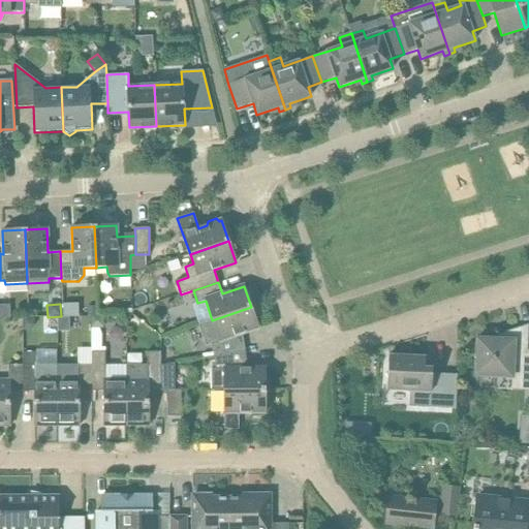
[(212,320),(198,325),(206,346),(211,344),(213,356),(245,351),(242,334),(258,328),(251,307),(212,320)]
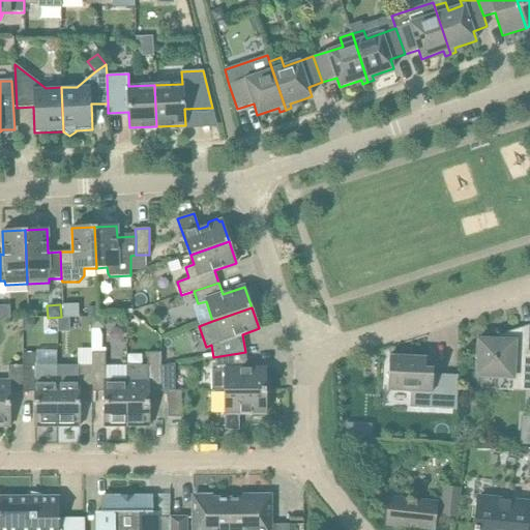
[(98,317),(92,317),(92,329),(99,329),(105,322),(104,317),(98,317)]
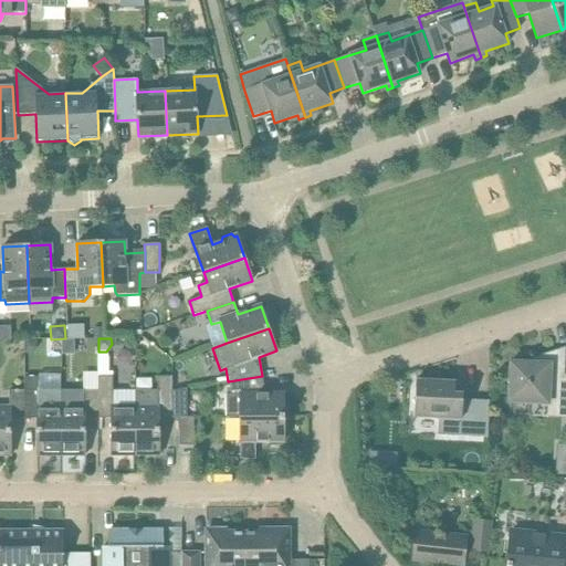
[(510,363),(509,402),(533,404),(548,404),(548,401),(563,401),(564,375),(565,347),(549,352),(549,354),(533,358),(533,364),(510,363)]
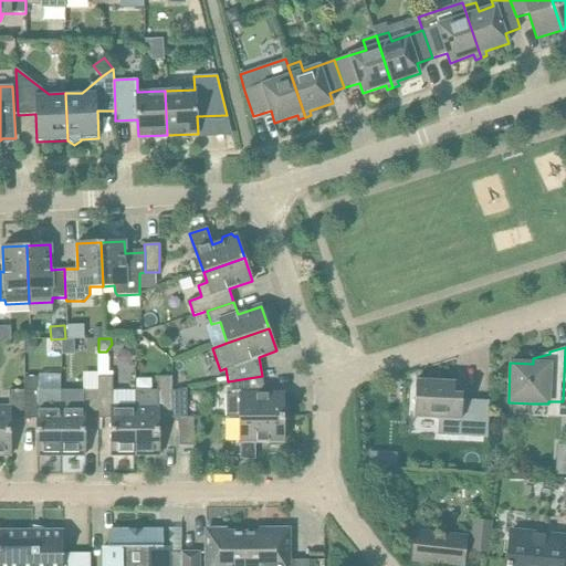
[(136,406),(135,456),(159,456),(159,418),(173,418),(173,405),(173,376),(157,376),(158,390),(136,390),(136,406)]
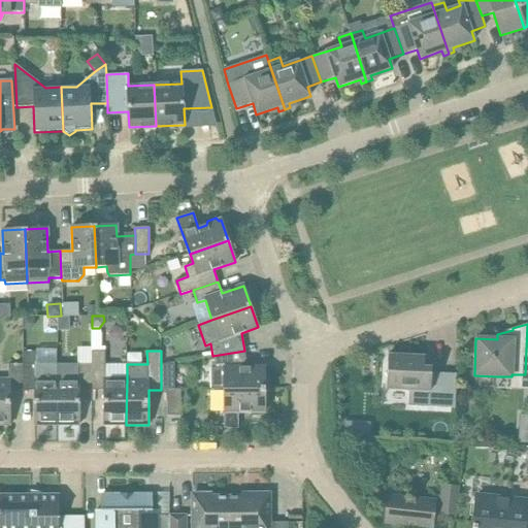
[(210,369),(210,390),(224,390),(265,390),(265,367),(262,367),(260,364),(252,364),(250,367),(248,367),(244,351),(212,356),(215,369),(210,369)]
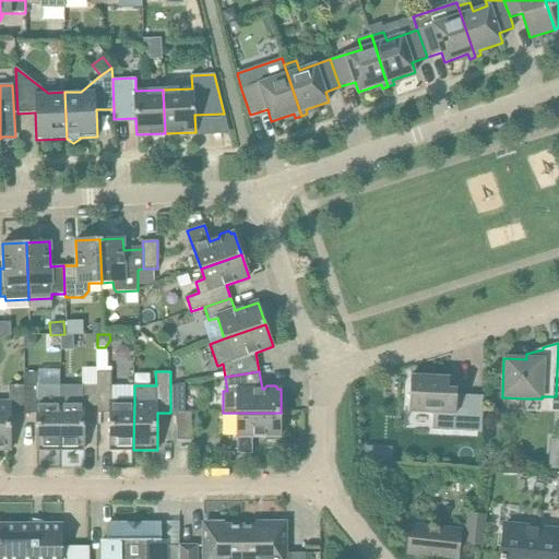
[(36,451),(60,450),(60,385),(37,385),(37,372),(24,372),(23,385),(23,414),(36,414),(36,451)]
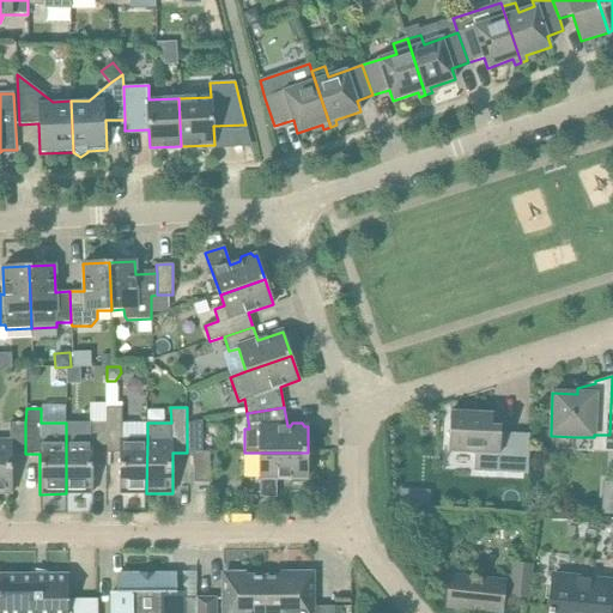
[(92,454),(107,454),(107,408),(105,408),(105,423),(66,423),(66,493),(92,493),(92,454)]
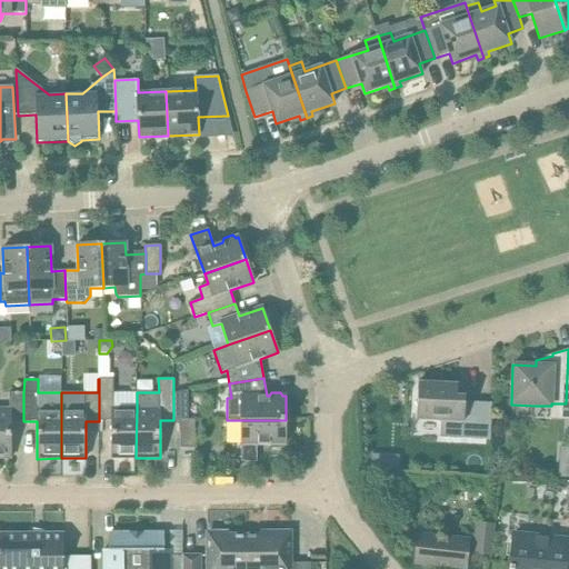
[(112,458),(136,458),(137,408),(113,408),(113,379),(99,379),(99,421),(112,421),(112,458)]
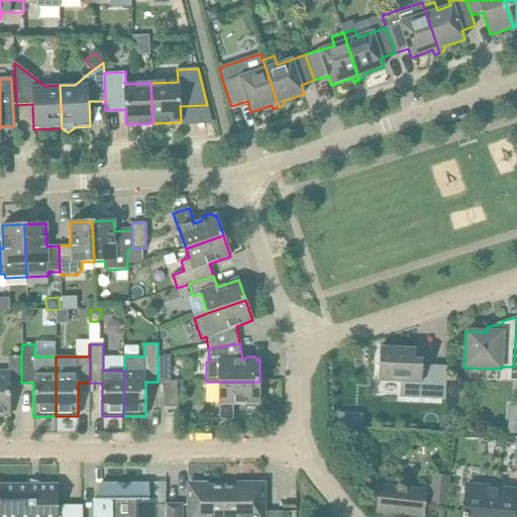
[(419,399),(444,400),(446,366),(422,365),(422,359),(415,359),(415,349),(380,347),(378,380),(400,382),(400,398),(419,399)]
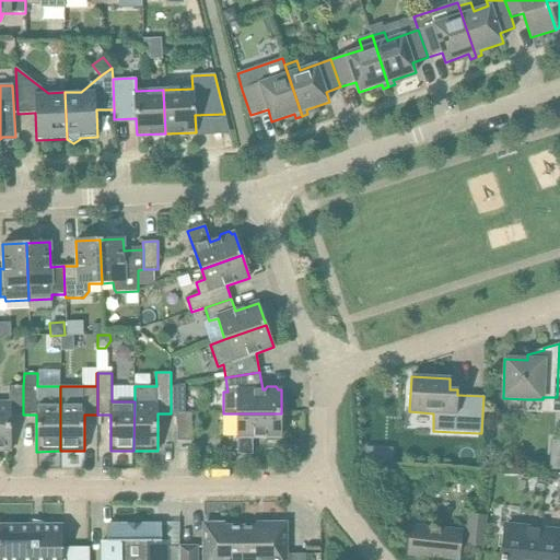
[(10,415),(23,415),(23,386),(9,386),(9,403),(0,401),(0,451),(10,452),(10,415)]
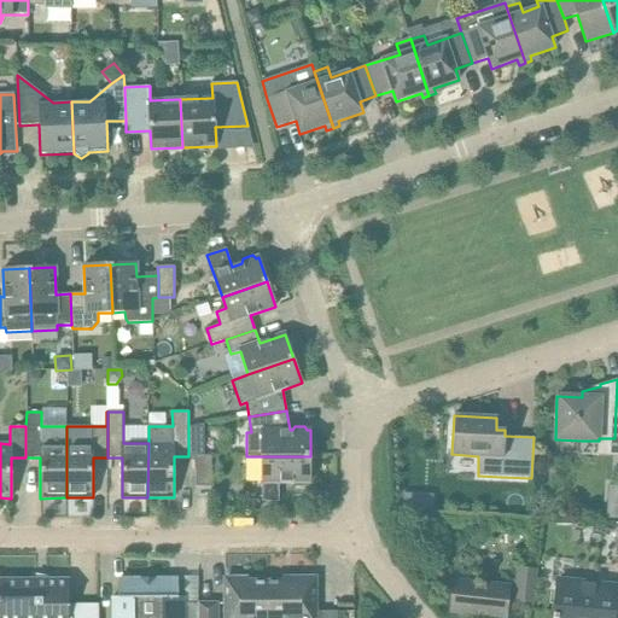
[(203,442),(188,442),(188,456),(196,456),(203,456),(203,442)]
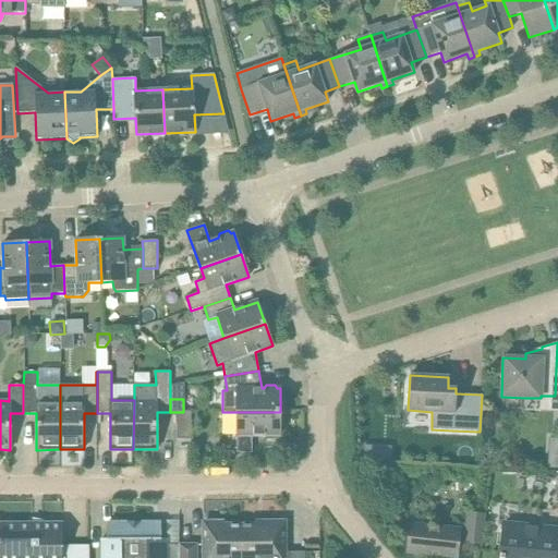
[(177,412),(177,440),(191,439),(191,412),(183,412),(177,412)]
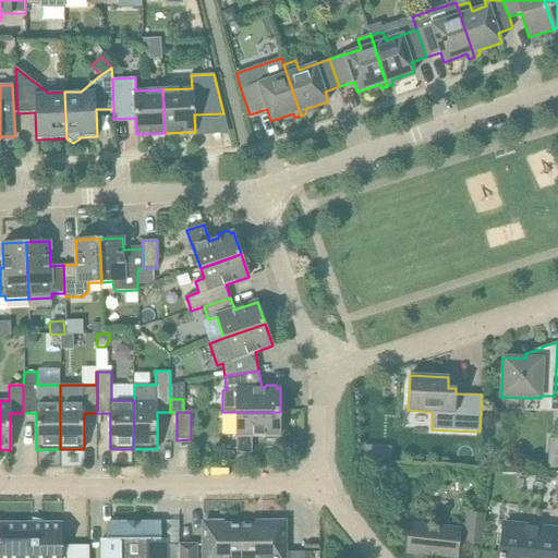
[(280,436),(280,412),(237,412),(237,415),(233,415),(232,419),(232,426),(234,431),(237,429),(237,453),(252,453),(252,436),(264,436),(266,439),(275,439),(277,436),(280,436)]
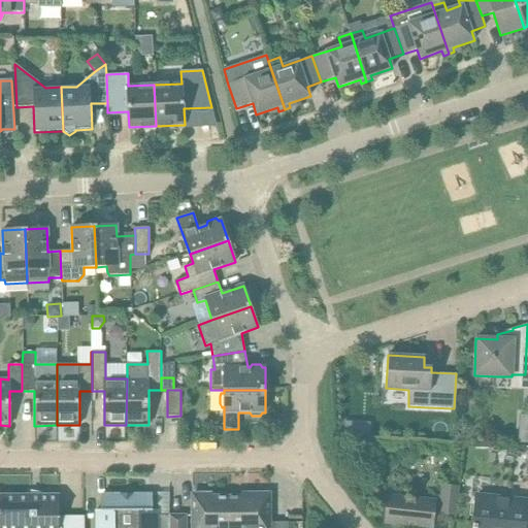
[(518,443),(527,443),(527,415),(519,415),(518,443)]
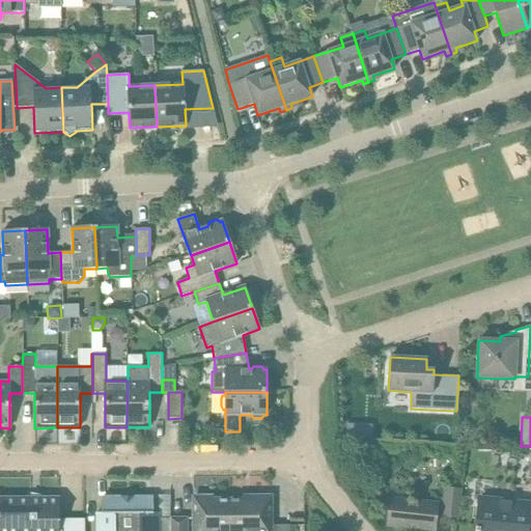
[(460,491),(445,488),(442,516),(457,518),(460,491)]
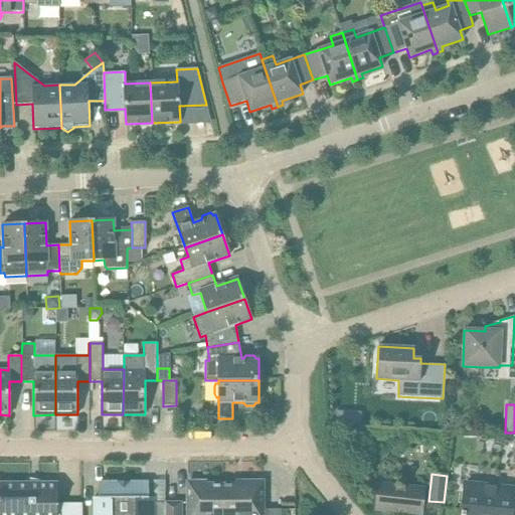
[(57,514),(57,483),(0,483),(0,514),(57,514)]
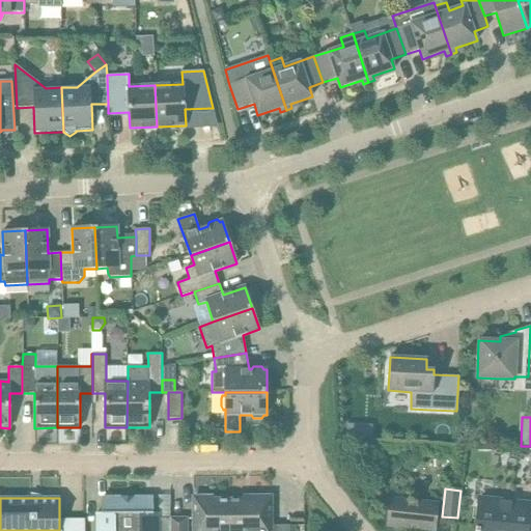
[(127,530),(128,504),(127,498),(120,498),(102,498),(102,513),(96,513),(96,530),(127,530)]
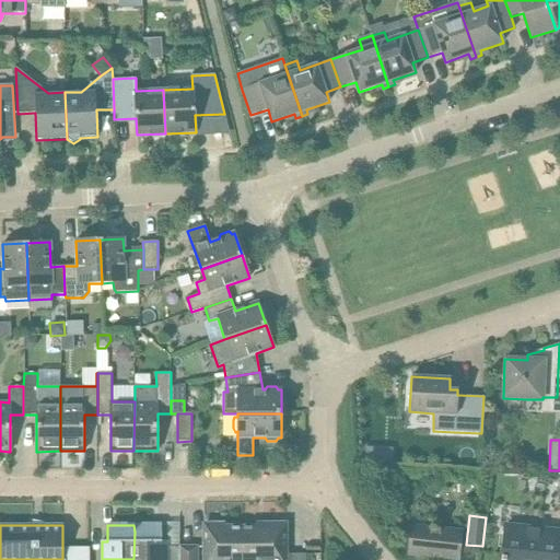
[(141,525),(133,525),(135,532),(133,559),(178,559),(179,547),(166,547),(166,541),(161,541),(161,525),(141,525)]
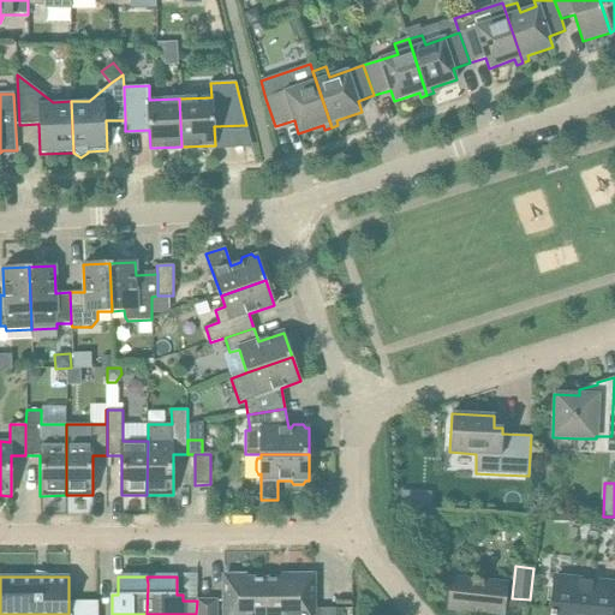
[(266,614),(266,579),(246,579),(246,577),(225,577),(224,614),(266,614)]
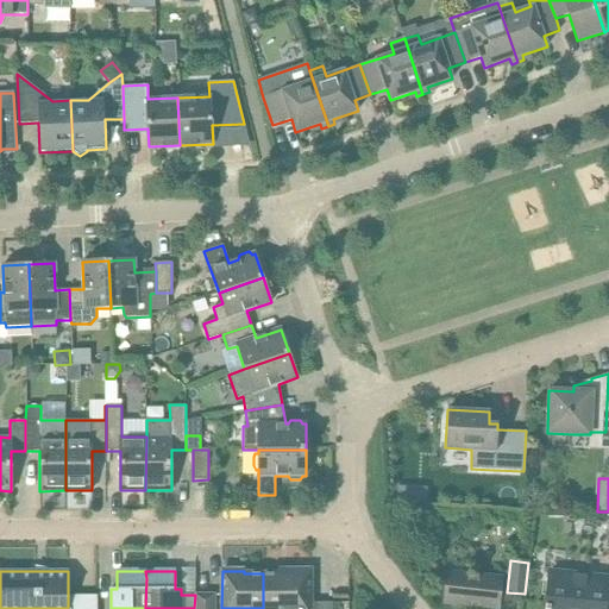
[(289,573),(263,573),(263,608),(311,608),(311,571),(289,571),(289,573)]
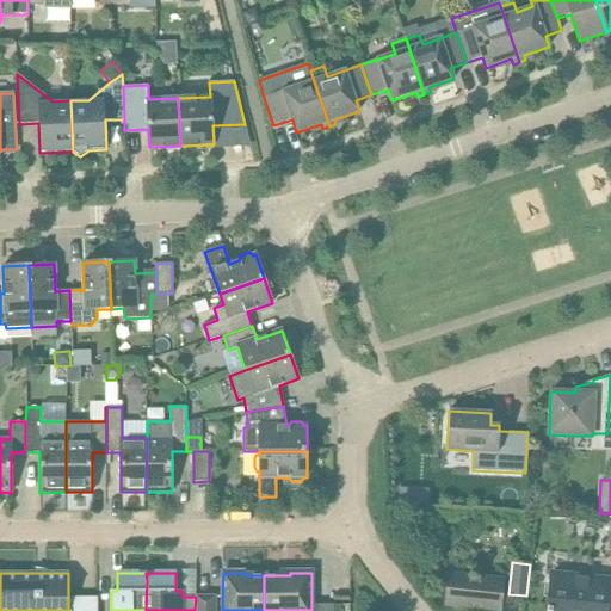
[(499,610),(504,580),(449,574),(445,605),(499,610)]
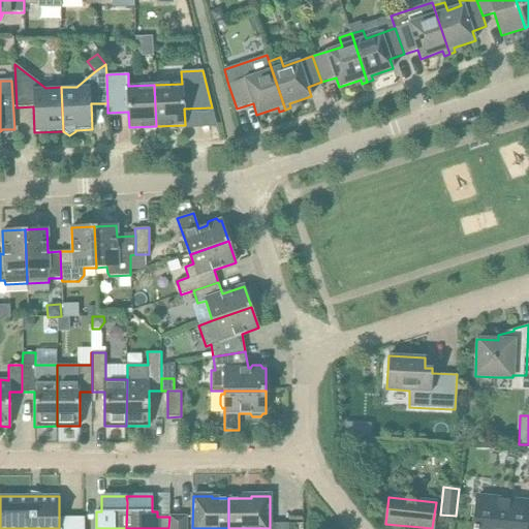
[(525,528),(528,502),(477,497),(473,528),(525,528)]
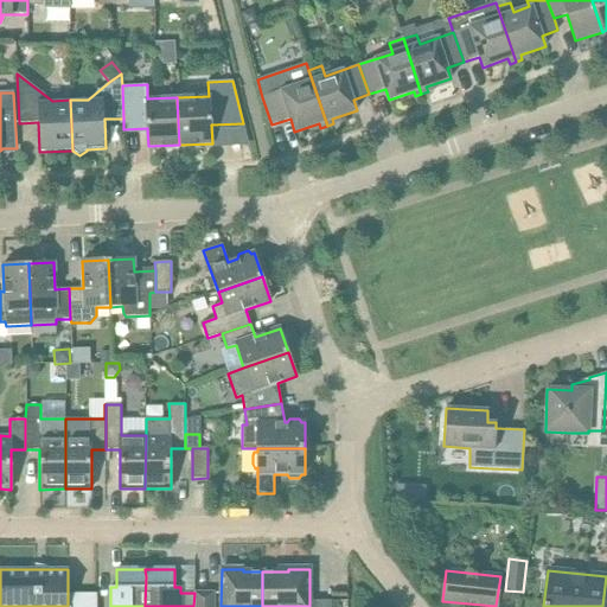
[(212,606),(213,593),(195,593),(193,606),(212,606)]
